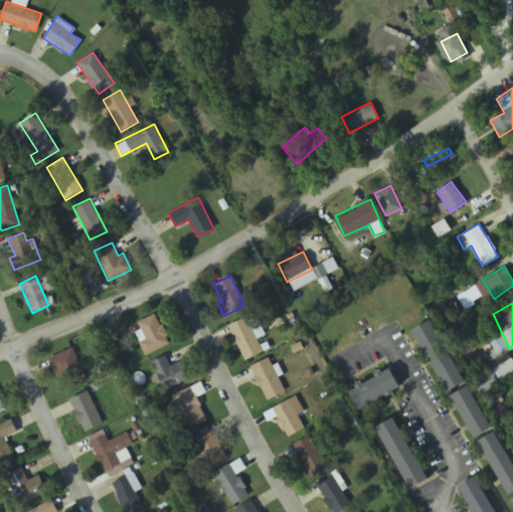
[(168,344),(156,313),(137,321),(144,339),(139,341),(144,353),(168,344)]
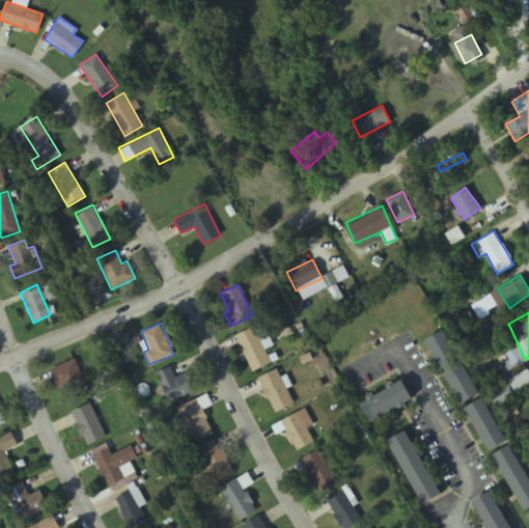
[(234,335),(252,370),(270,362),(253,326),(234,335)]
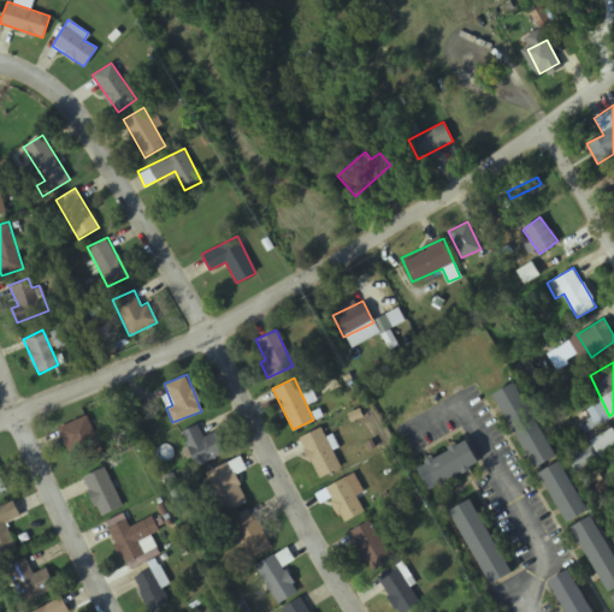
[(533,469),(555,458),(518,382),(496,392),(533,469)]
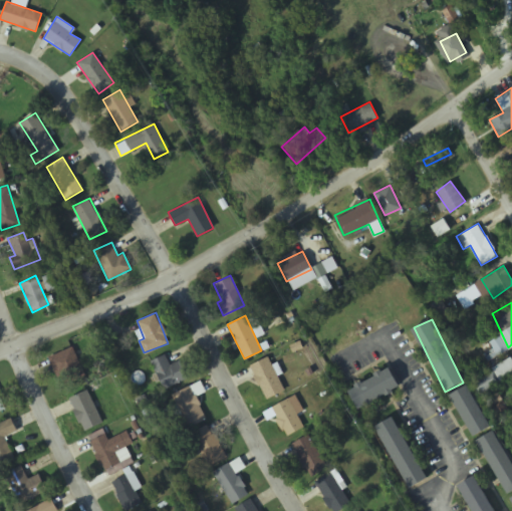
[(506,348),(498,336),(489,342),(497,354),(506,348)]
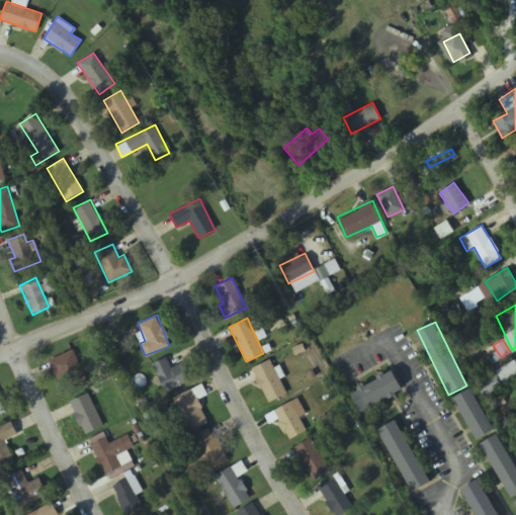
[(60,387),(83,379),(74,350),(51,357),(60,387)]
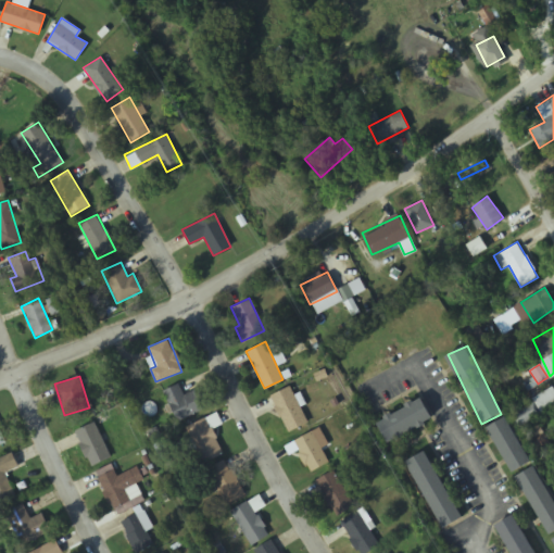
[(162,390),(177,422),(203,409),(194,389),(184,394),(177,384),(162,390)]
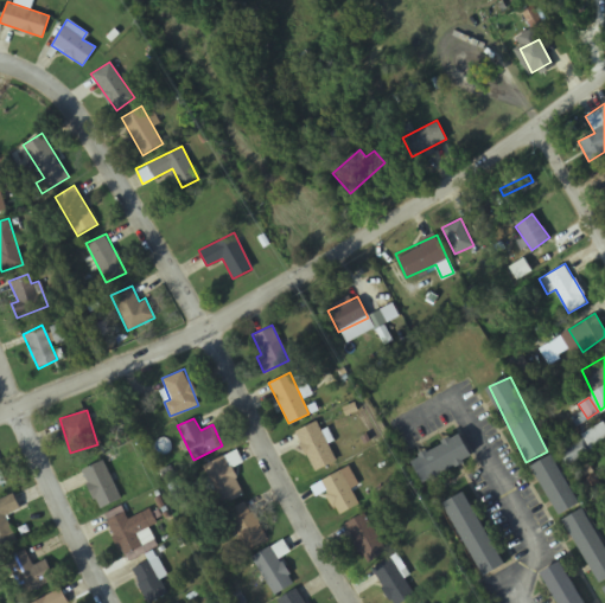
[(316,470),(336,459),(314,421),(293,432),(316,470)]
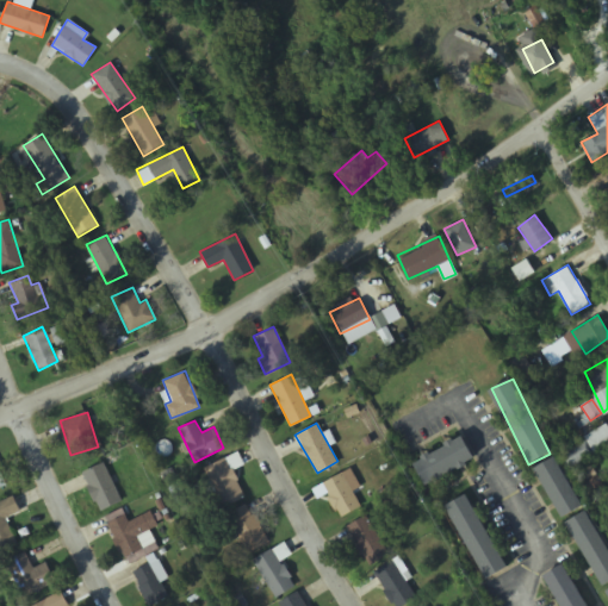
[(562,451),(570,466),(607,443),(607,424),(607,425),(562,451)]
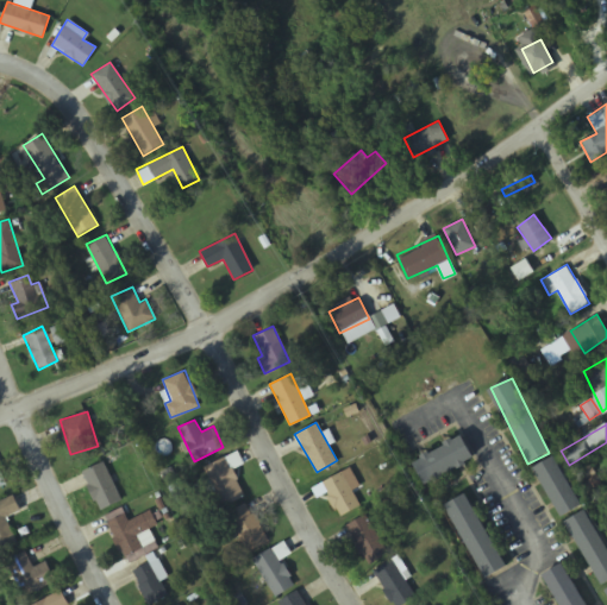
[(414,458),(424,481),(474,461),(464,438),(414,458)]
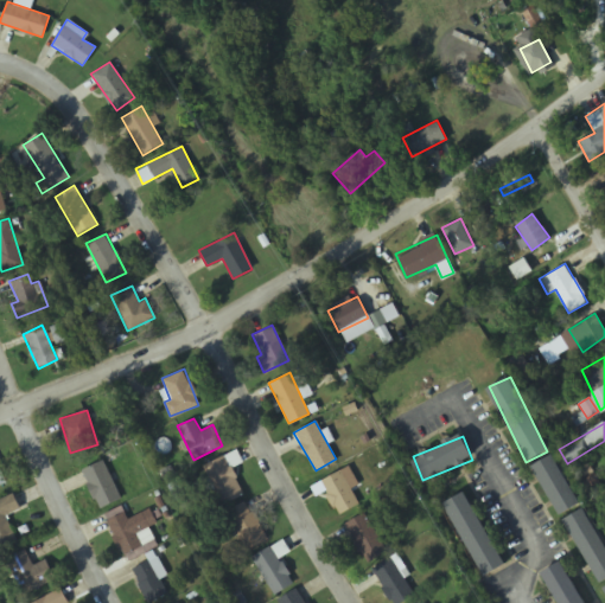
[(205,462),(221,504),(242,495),(231,466),(241,462),(236,450),(205,462)]
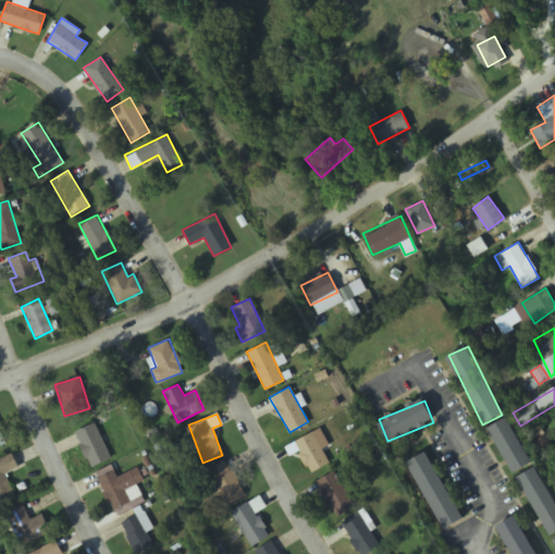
[(488,428),(514,474),(532,463),(507,417),(488,428)]
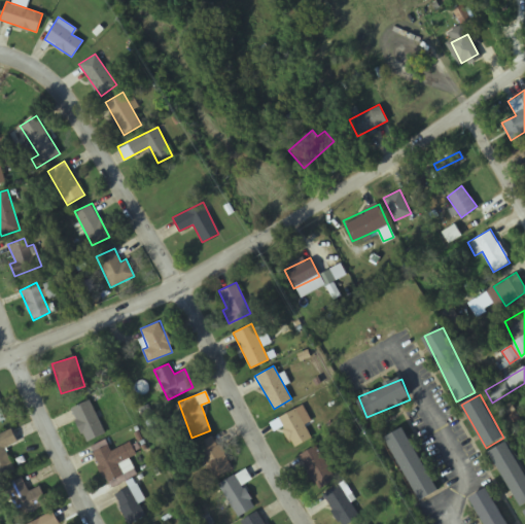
[(70,409),(85,442),(104,432),(90,399),(70,409)]
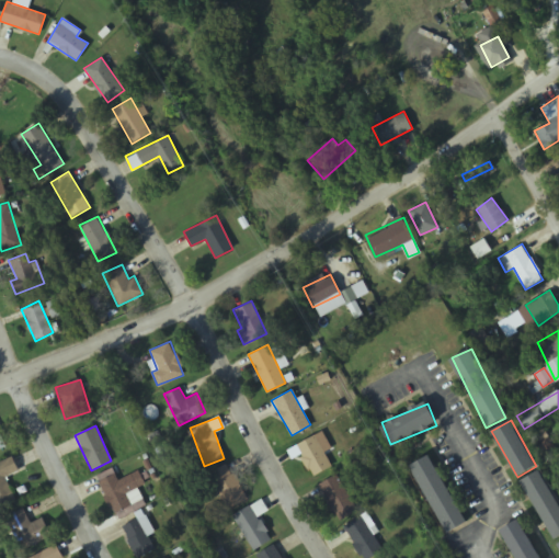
[(297,443),(310,476),(332,467),(324,450),(328,448),(321,432),(297,443)]
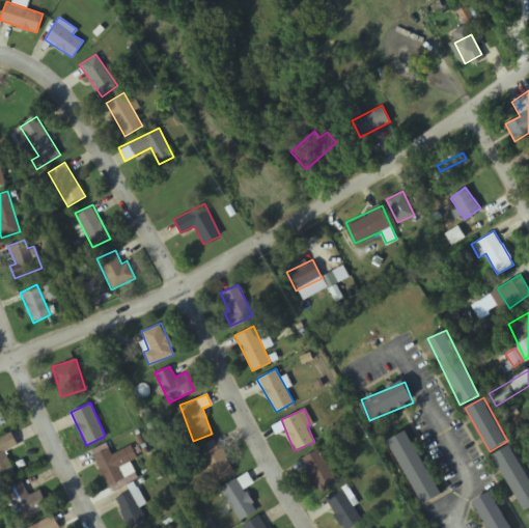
[(0,478),(14,472),(4,451),(18,445),(11,431),(0,436),(0,478)]
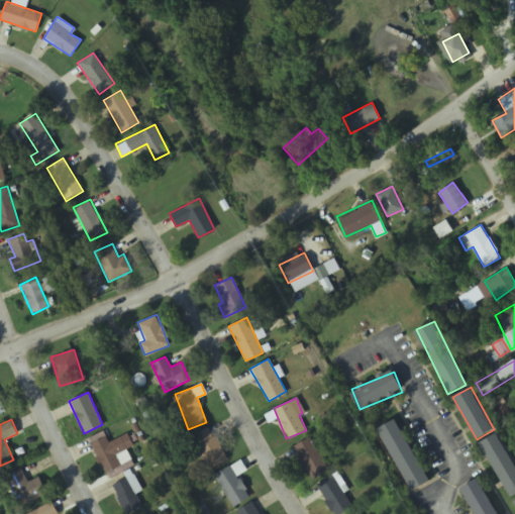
[(428,482),(398,419),(380,427),(411,491),(428,482)]
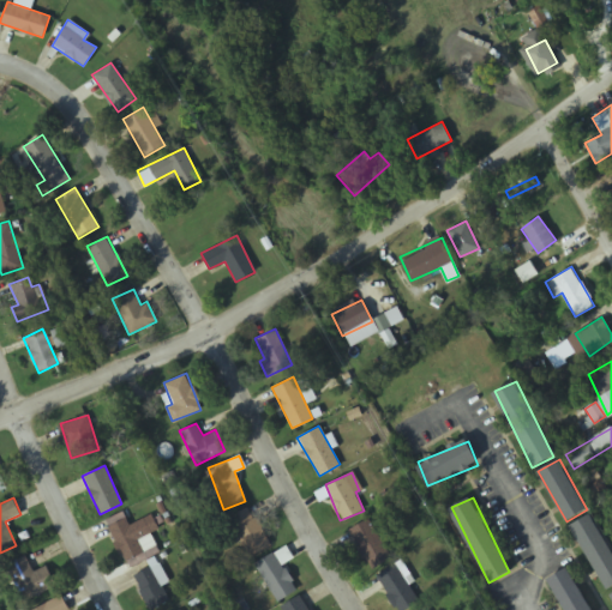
[(270,544),(249,507),(229,519),(251,556),(270,544)]
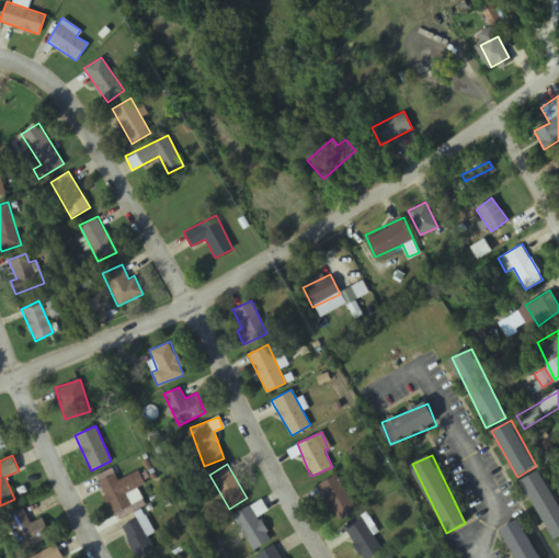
[(558,504),(540,469),(522,479),(554,539),(558,535),(558,504)]
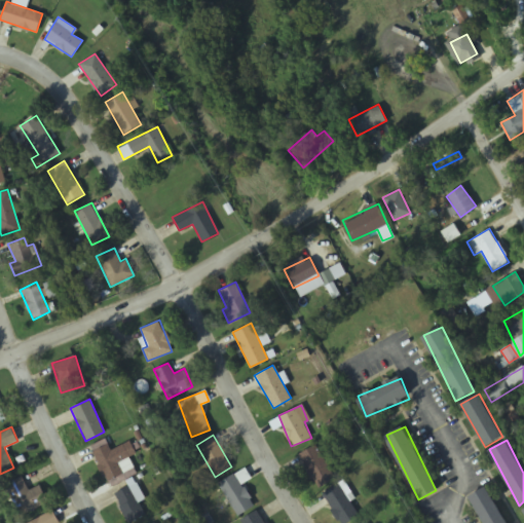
[(91,451),(105,481),(122,474),(117,461),(136,453),(129,441),(109,449),(107,444),(91,451)]
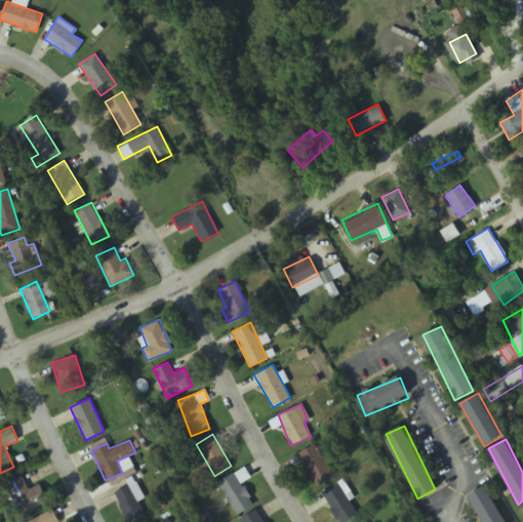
[(297,452),(317,486),(333,478),(315,443),(297,452)]
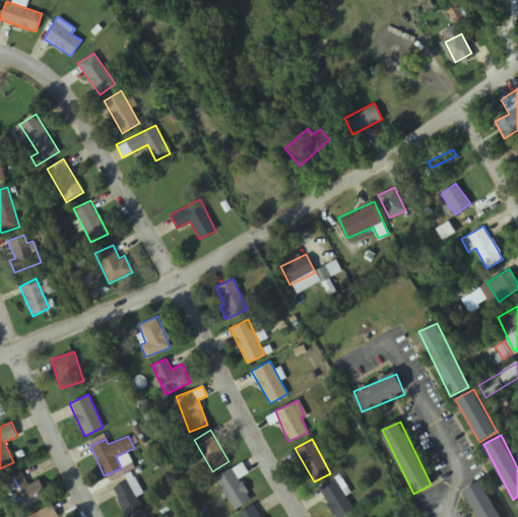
[(238,477),(248,471),(242,461),(215,477),(236,509),(251,499),(238,477)]
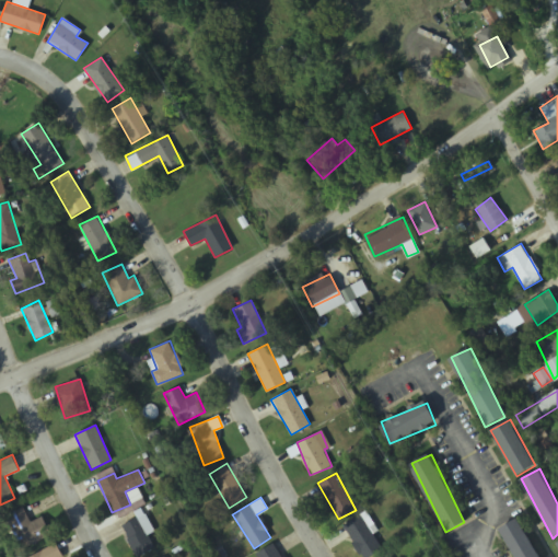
[(20,549),(50,534),(42,515),(30,522),(22,507),(4,515),(20,549)]
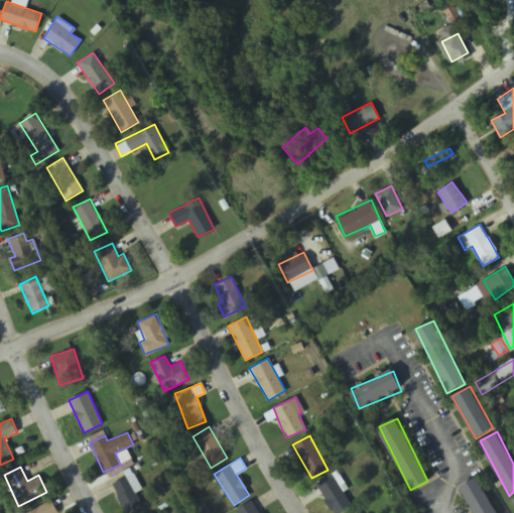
[(338,512),(351,506),(333,473),(315,483),(332,512),(338,512)]
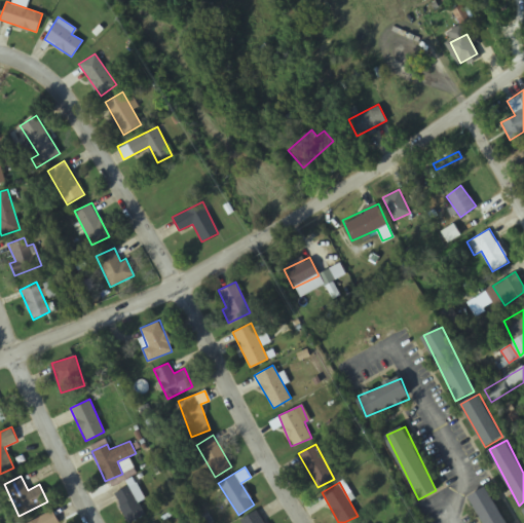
[(128,522),(146,514),(132,484),(113,493),(128,522)]
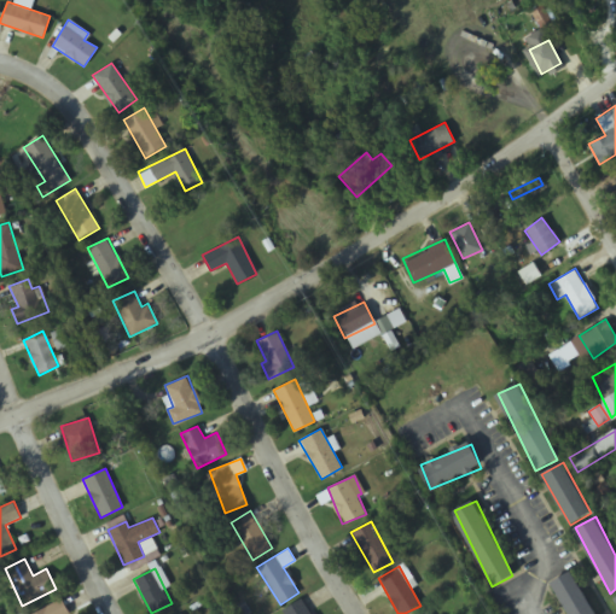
[(568,613),(596,613),(571,571),(550,582),(568,613)]
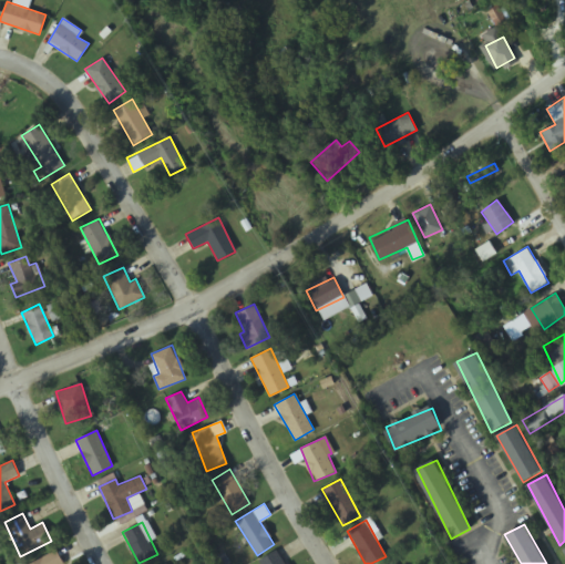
[(62,563),(55,549),(27,563),(62,563)]
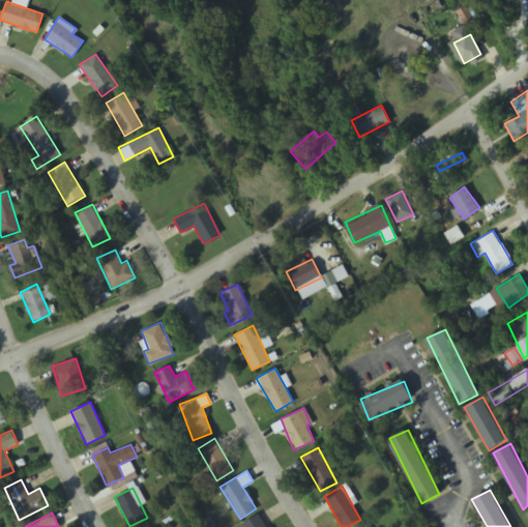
[(244,526),(267,526),(261,513),(242,522),(244,526)]
